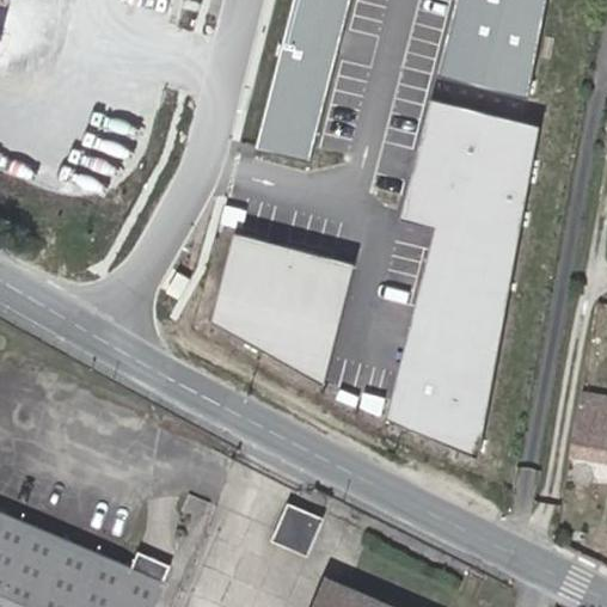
[(349,0),(293,0),(255,148),(308,163),(349,0)]
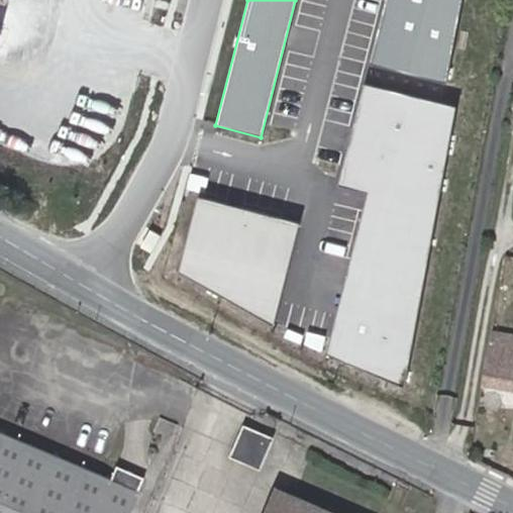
[(385,0),(369,64),(443,84),(459,0),(385,0)]
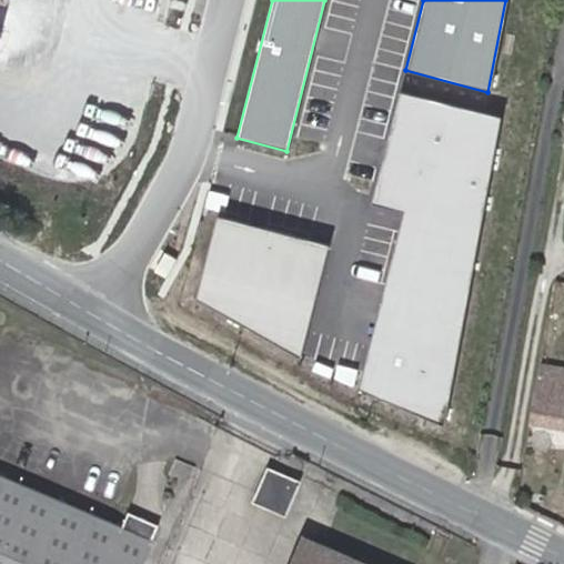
[(501,119),(398,90),(369,199),(404,213),(355,390),(443,429),(501,119)]
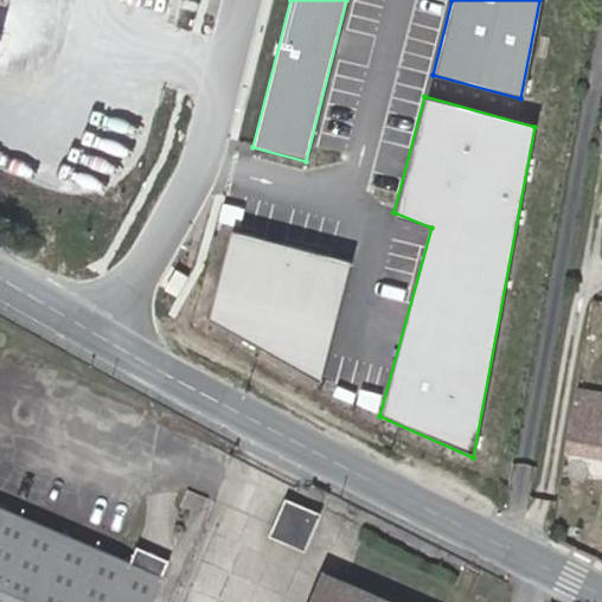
[(348,263),(230,232),(206,321),(319,386),(348,263)]
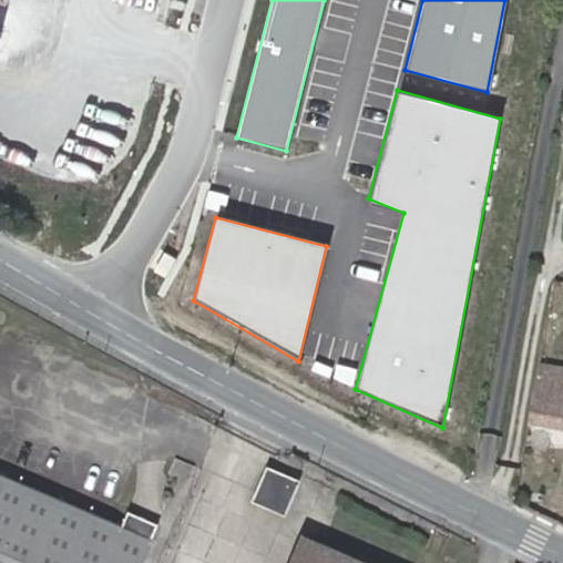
[(562,374),(531,368),(520,429),(562,436),(562,374)]
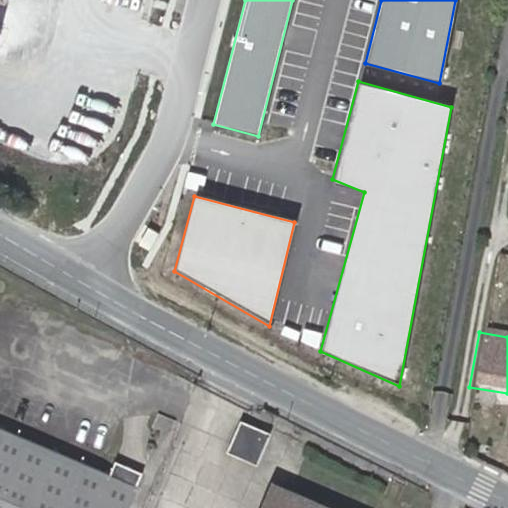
[(229,450),(257,463),(264,448),(261,446),(267,434),(241,422),(229,450)]
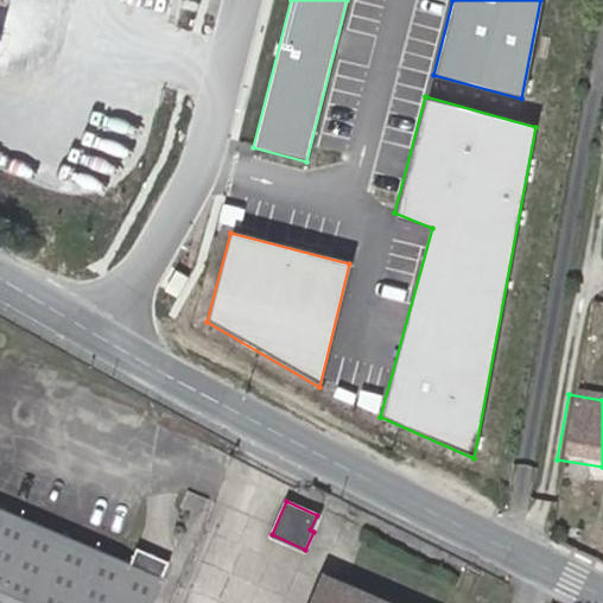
[(128,571),(0,515),(0,602),(151,602),(166,570),(162,567),(134,557),(128,571)]
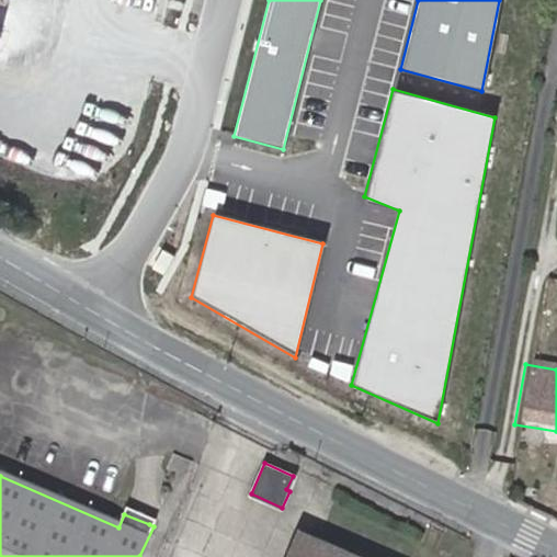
[(365,556),(300,529),(288,556),(365,556)]
